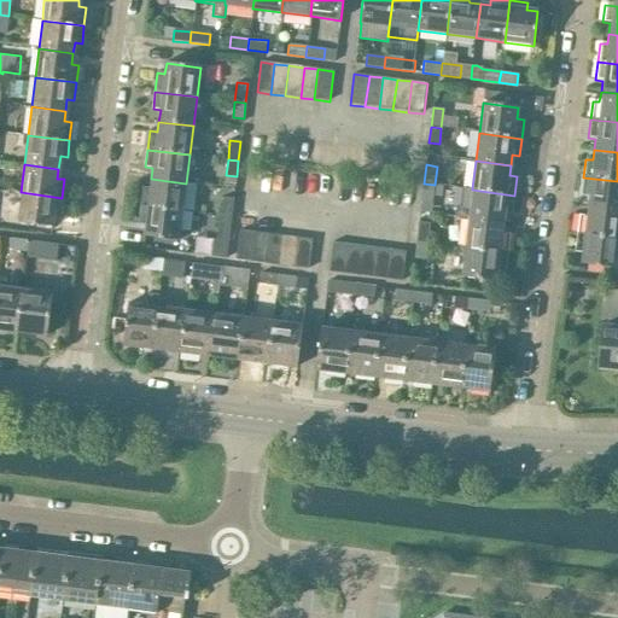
[(588,194),(587,207),(617,210),(617,181),(583,178),(581,194),(588,194)]
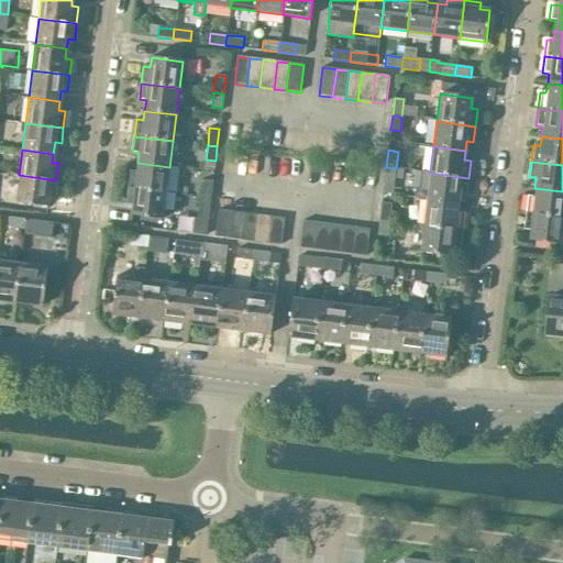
[(130,172),(128,188),(166,192),(169,167),(138,163),(136,173),(130,172)]
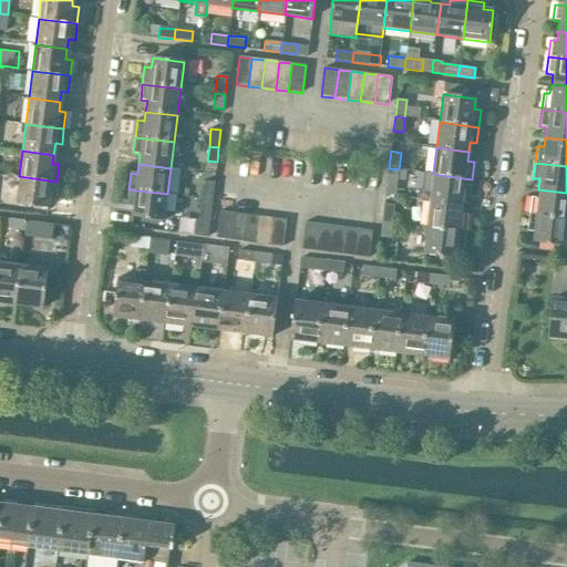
[(399,169),(389,168),(387,184),(397,185),(399,169)]
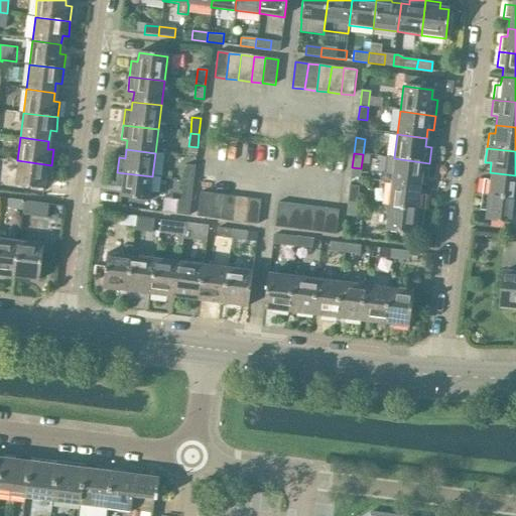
[(391,181),(391,182),(420,186),(421,177),(427,177),(429,163),(394,158),(394,157),(386,156),(384,172),(380,172),(380,180),(391,181)]
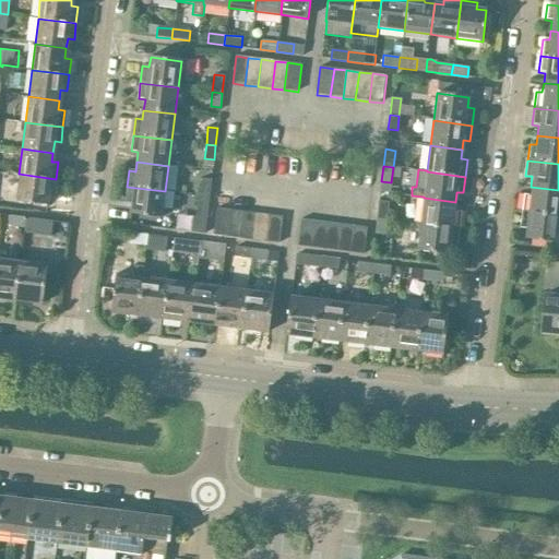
[(19,174),(15,201),(47,204),(48,193),(54,194),(56,179),(19,174)]
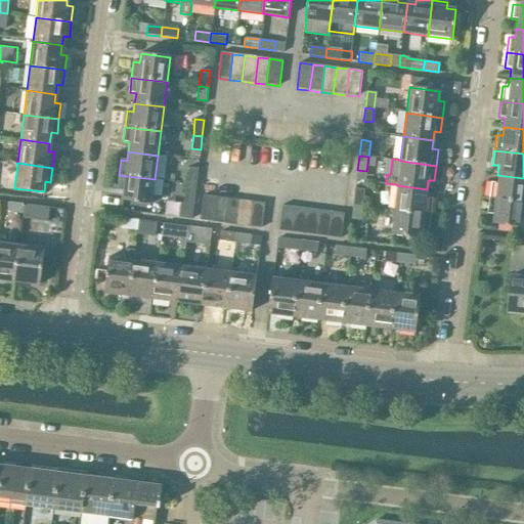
[(188,168),(187,183),(197,184),(198,169),(188,168)]
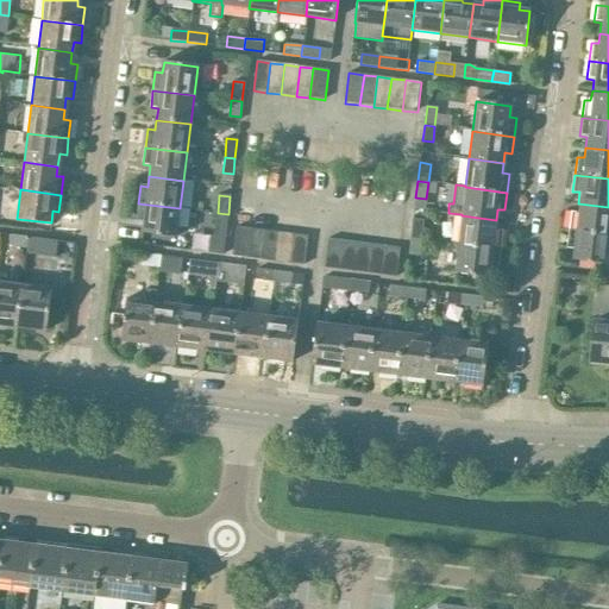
[(180,208),(138,203),(136,220),(143,221),(142,233),(176,237),(180,208)]
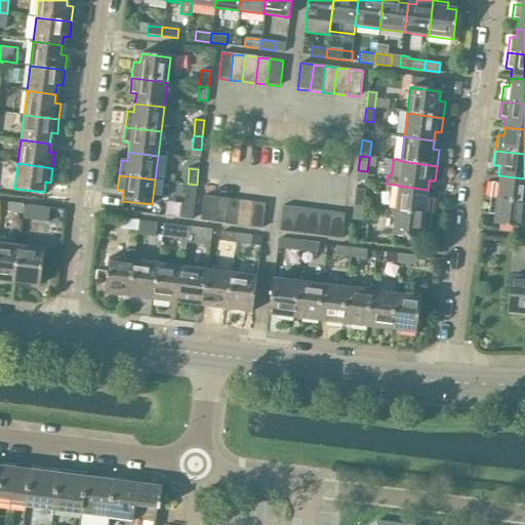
[(491,183),(489,199),(524,203),(524,194),(524,178),(498,175),(497,184),(491,183)]
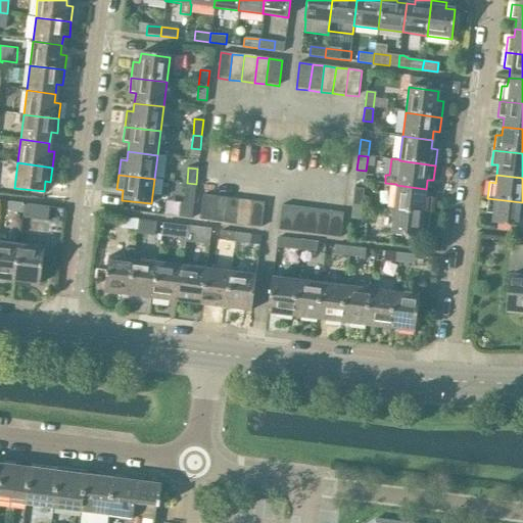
[(180,202),(178,217),(191,219),(193,205),(194,198),(196,184),(187,183),(184,202),(180,202)]
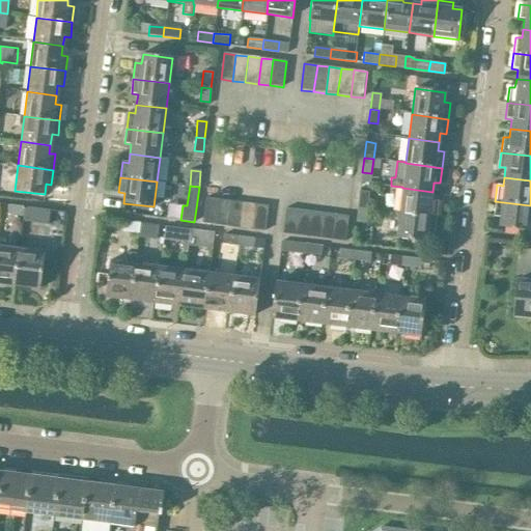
[(402,188),(399,213),(436,217),(438,202),(431,201),(432,192),(402,188)]
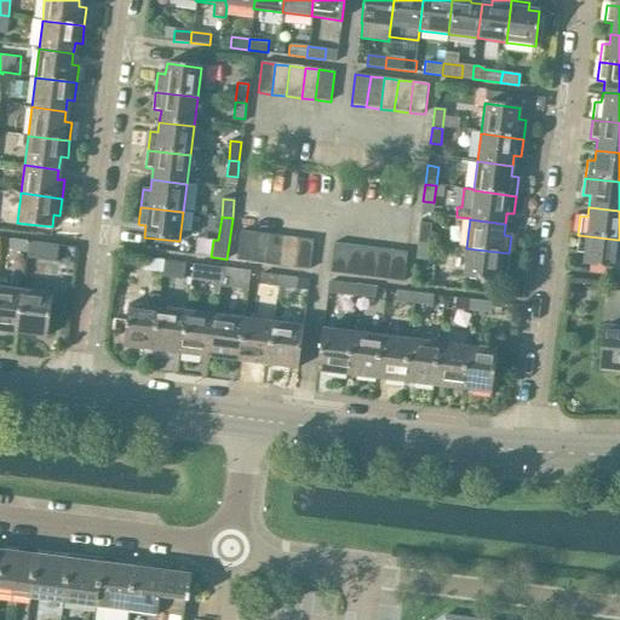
[(420,223),(418,242),(429,244),(431,224),(420,223)]
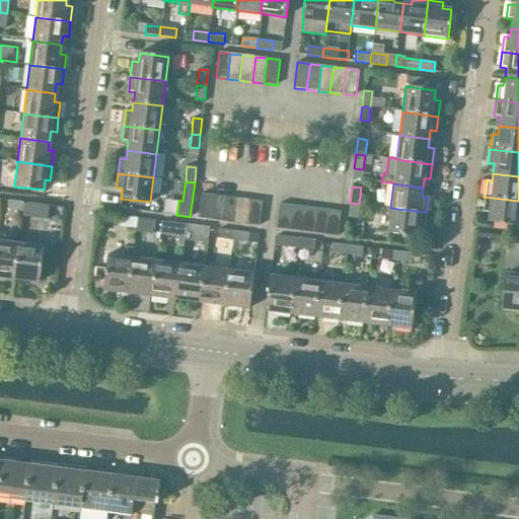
[(210,220),(213,196),(201,194),(198,219),(210,220)]
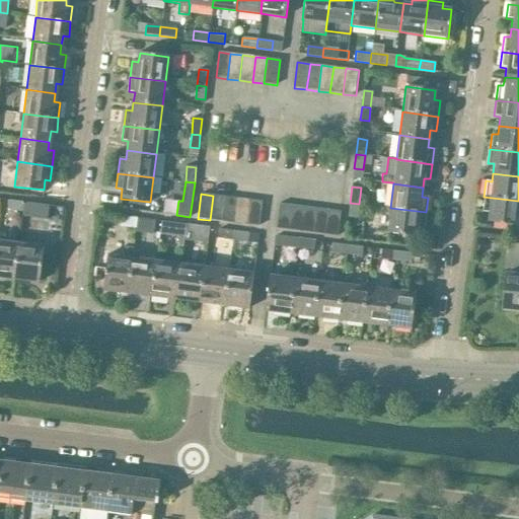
[(210,220),(221,221),(224,197),(213,196),(210,220)]
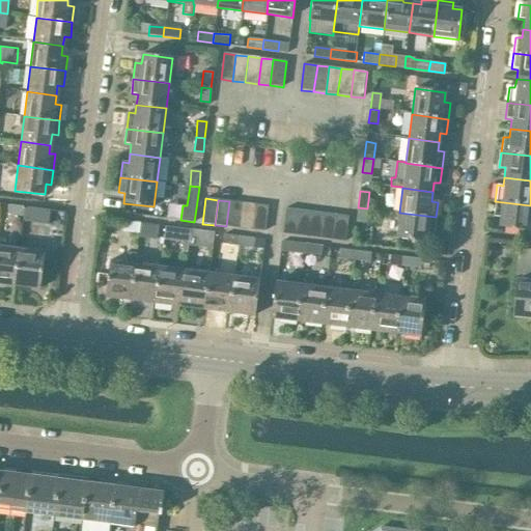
[(226,226),(240,228),(243,203),(229,201),(226,226)]
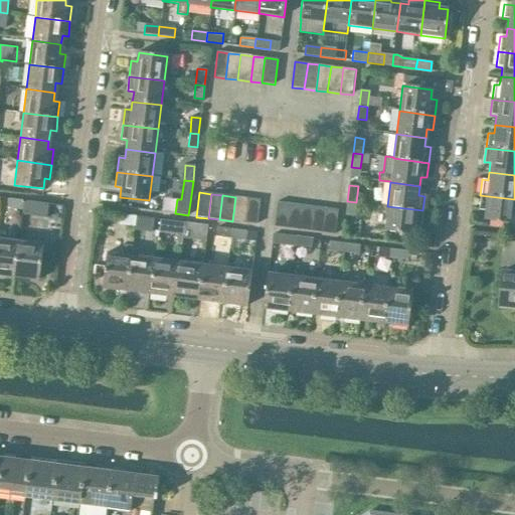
[(514,199),(480,195),(478,210),(485,211),(484,220),(511,223),(514,199)]
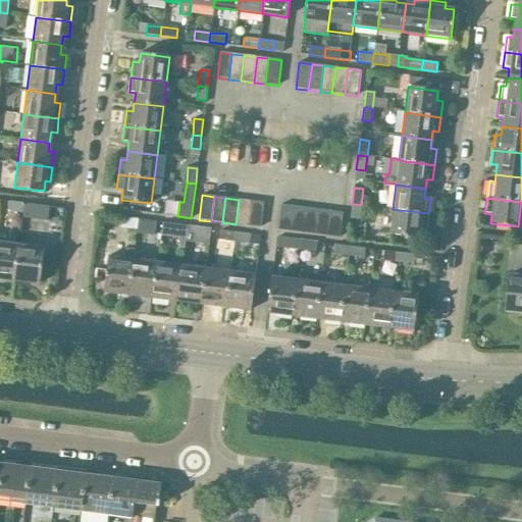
[(236,224),(248,226),(251,201),(239,200),(236,224)]
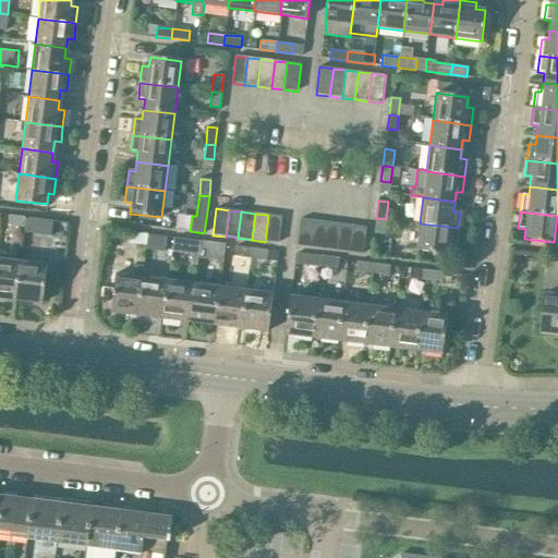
[(23,227),(24,217),(10,215),(8,225),(23,227)]
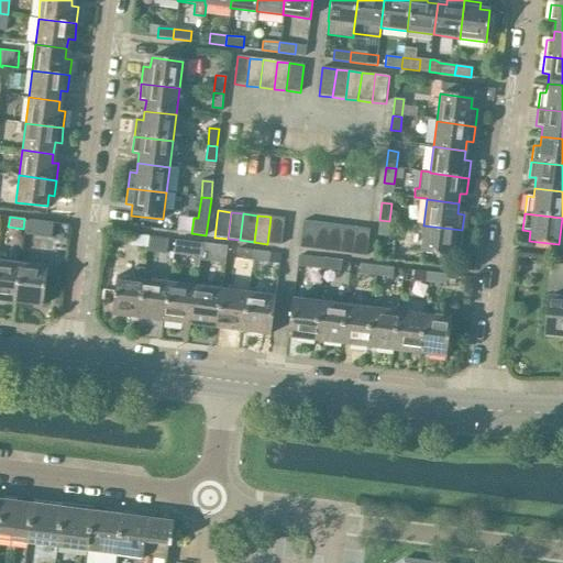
[(284,219),(271,217),(267,244),(280,245),(284,219)]
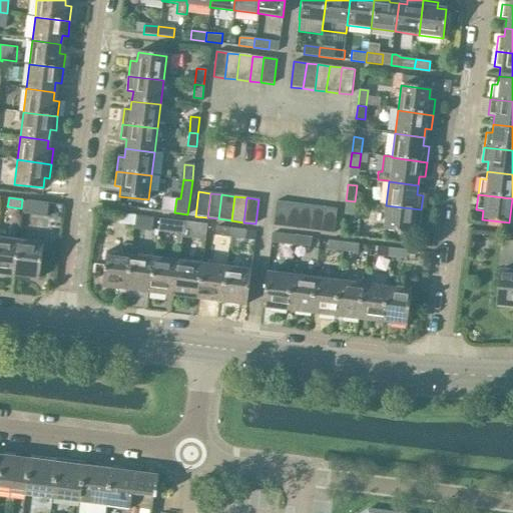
[(48,202),(22,199),(21,208),(22,208),(21,213),(46,216),(48,202)]
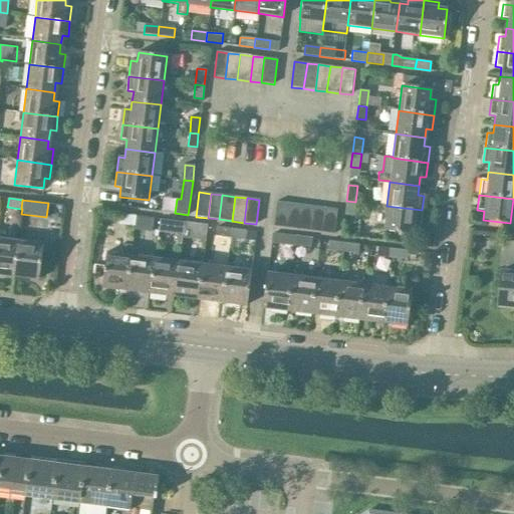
[(355,202),(346,201),(344,215),(353,216),(355,202)]
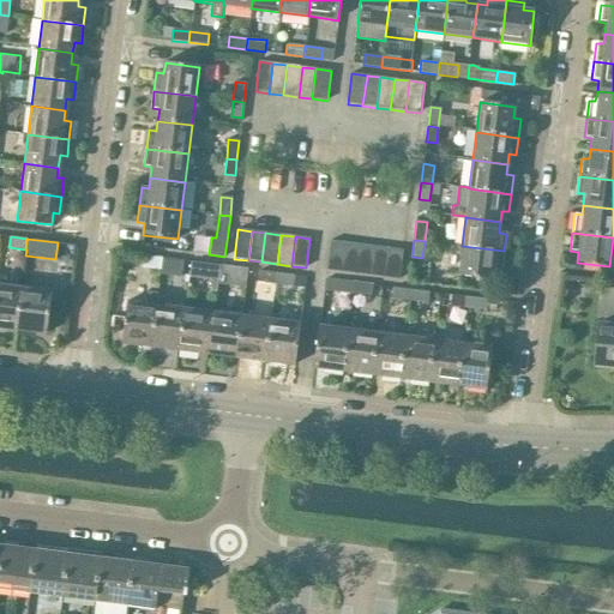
[(343,271),(345,244),(331,241),(327,270),(343,271)]
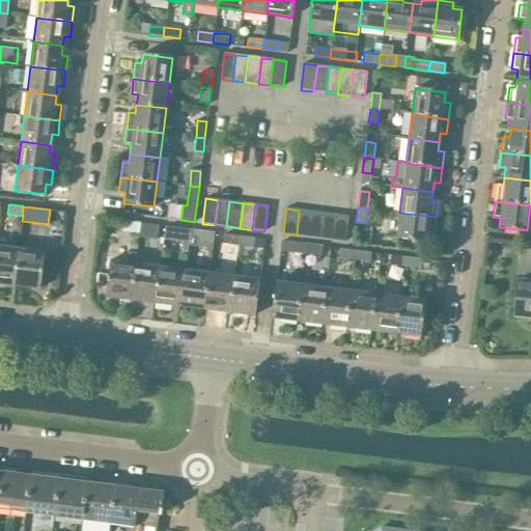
[(297,234),(308,236),(311,212),(299,211),(297,234)]
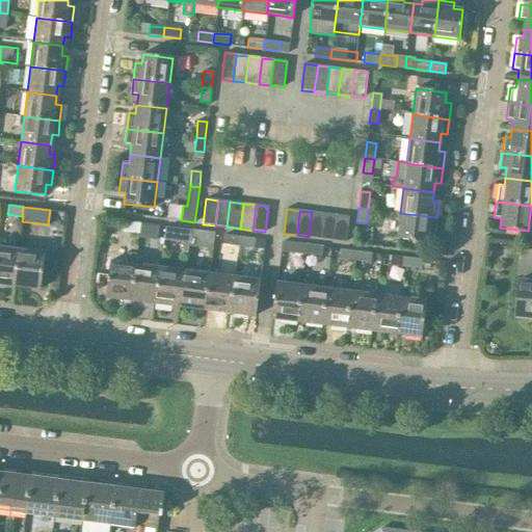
[(309,237),(321,238),(324,214),(312,212),(309,237)]
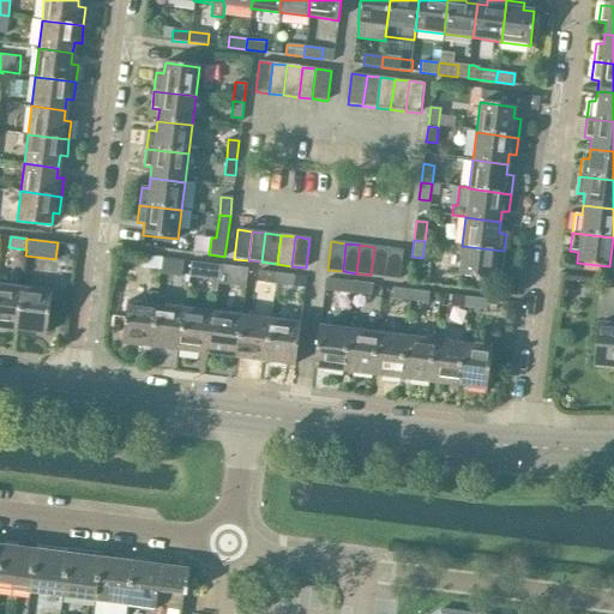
[(504,251),(462,246),(458,275),(493,280),(494,268),(501,269),(504,251)]
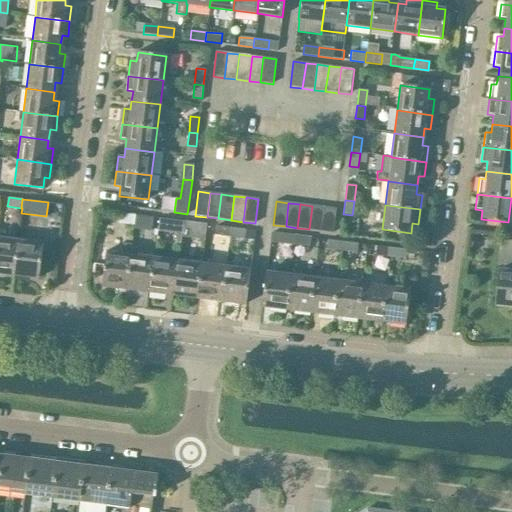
[(309,229),(320,230),(324,207),(312,206),(309,229)]
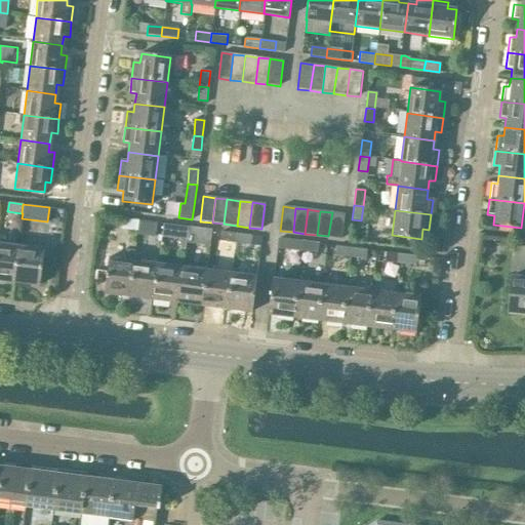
[(346,214),(332,212),(328,236),(342,238),(346,214)]
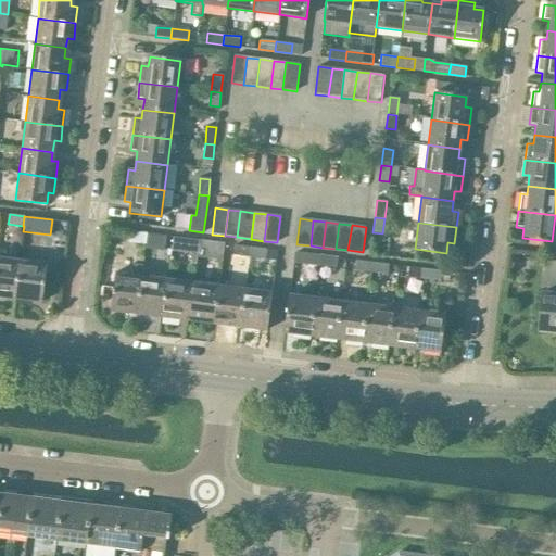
[(146,244),(147,234),(130,232),(129,242),(146,244)]
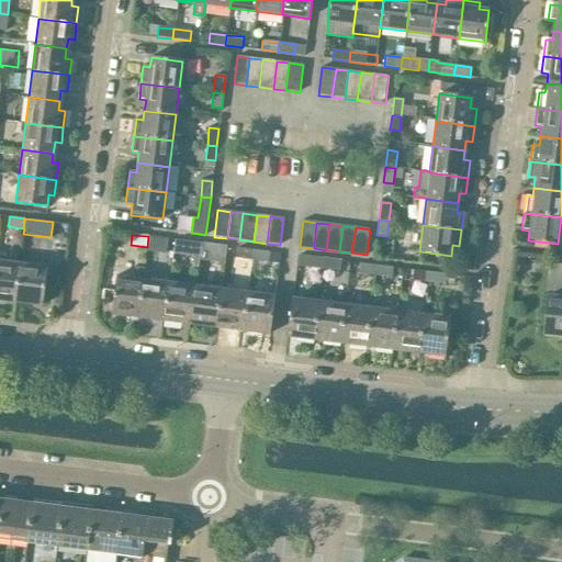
[(165,238),(148,236),(147,247),(164,249),(165,238)]
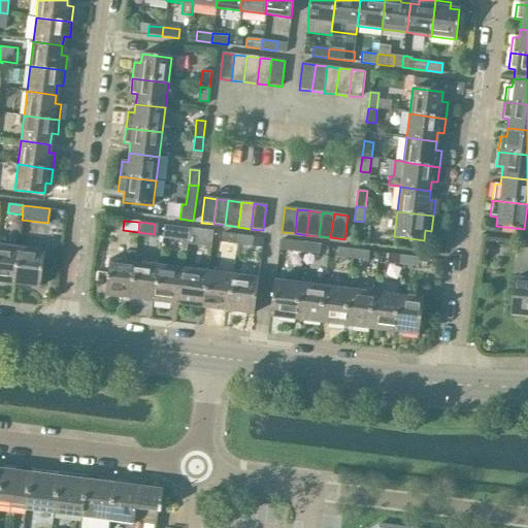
[(173,226),(164,225),(163,238),(171,239),(173,226)]
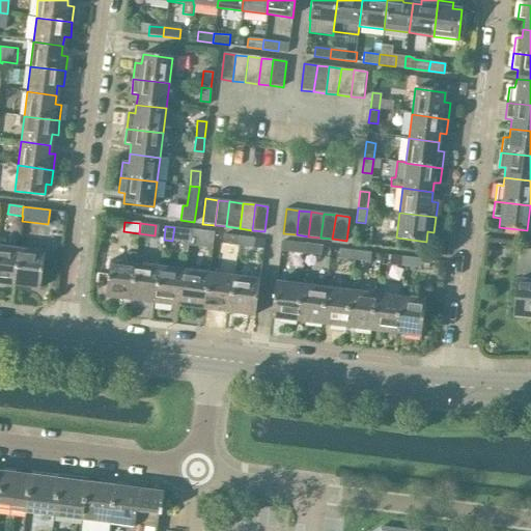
[(189,245),(198,246),(200,230),(190,229),(189,245)]
